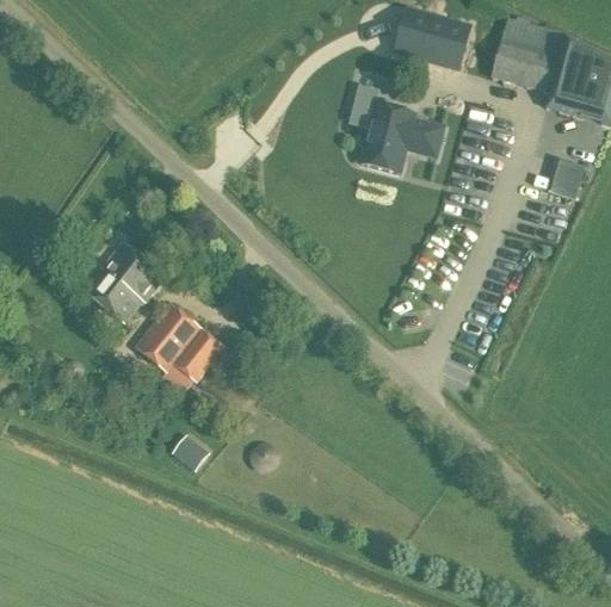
[(458,69),(470,24),(427,13),(415,57),(458,69)]
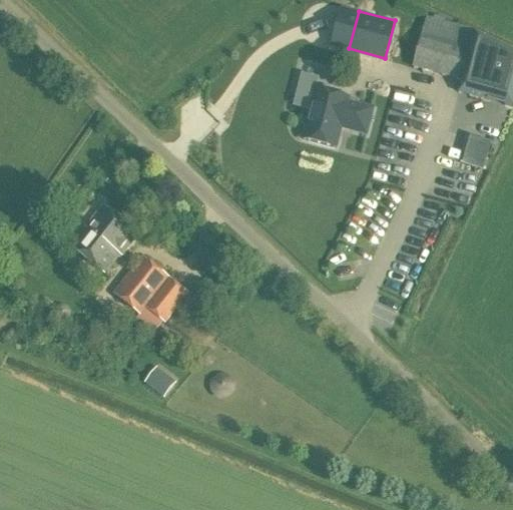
[(472,82),(469,94),(485,98),(512,105),(512,47),(475,29),(427,16),(413,66),(472,82)]
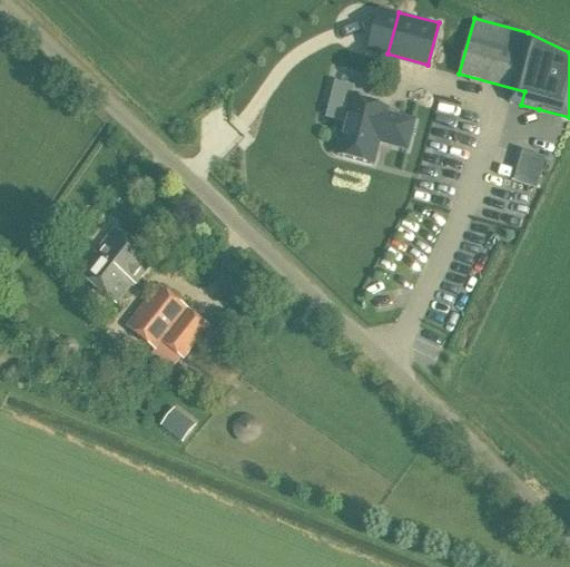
[(387,107),(352,98),(351,100),(337,153),(373,163),(379,140),(408,147),(414,119),(386,111),(387,107)]
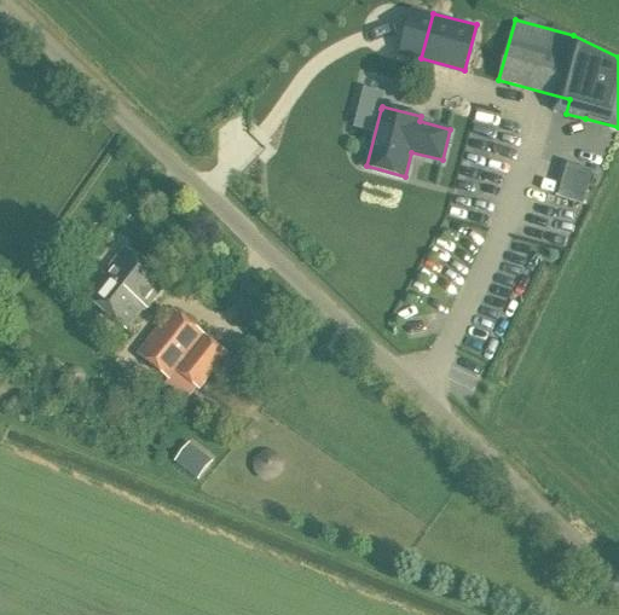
[(593,169),(562,161),(554,193),(584,202),(593,169)]
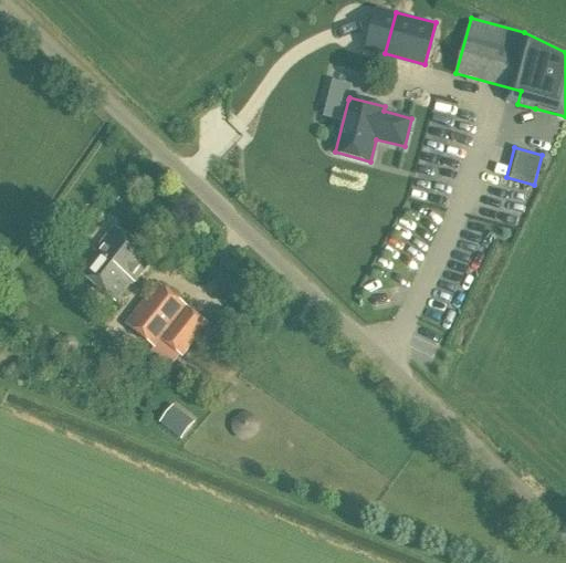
[(114,299),(128,280),(134,279),(150,258),(111,226),(76,270),(114,299)]
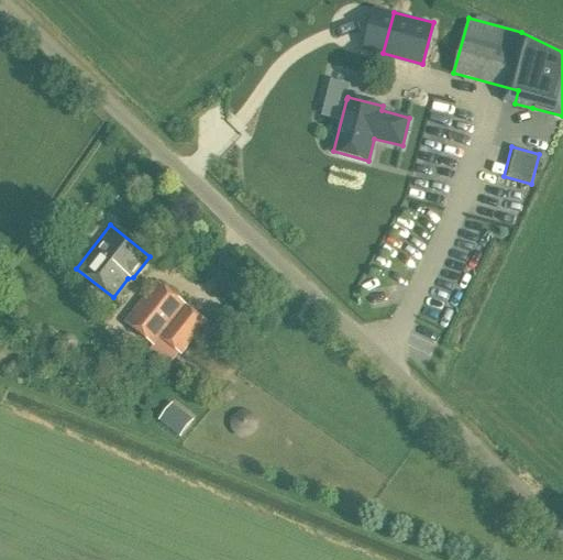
[(180,353),(207,319),(156,280),(124,321),(154,344),(159,337),(180,353)]
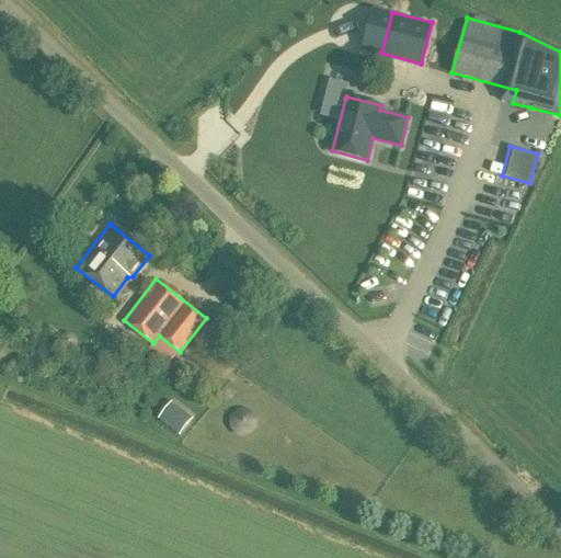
[(181,434),(194,417),(171,400),(158,418),(181,434)]
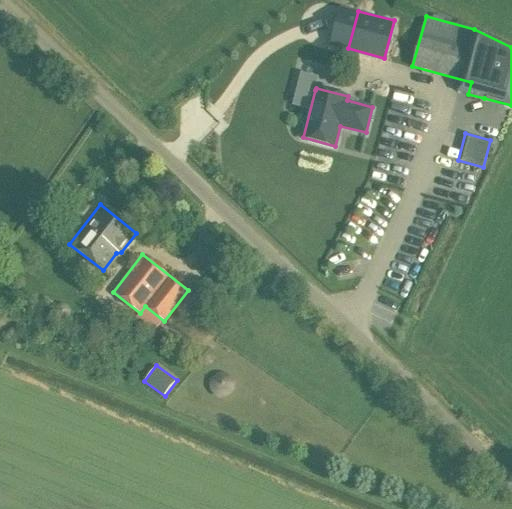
[(221,397),(225,397),(228,396),(231,394),(233,391),(234,387),(235,384),(234,380),(233,378),(231,375),(229,373),(225,371),(221,371),(218,371),(214,373),(212,375),(210,377),(209,380),(208,384),(209,387),(210,391),(212,394),(215,396),(218,397),(221,397)]
